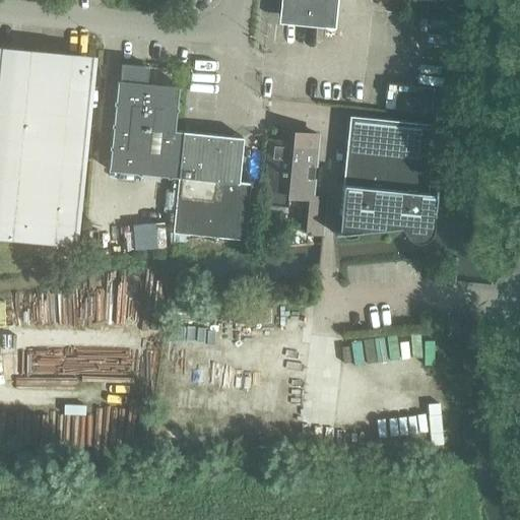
[(337,3),(307,0),(286,0),(285,16),(325,20),(325,26),(335,28),(337,3)]
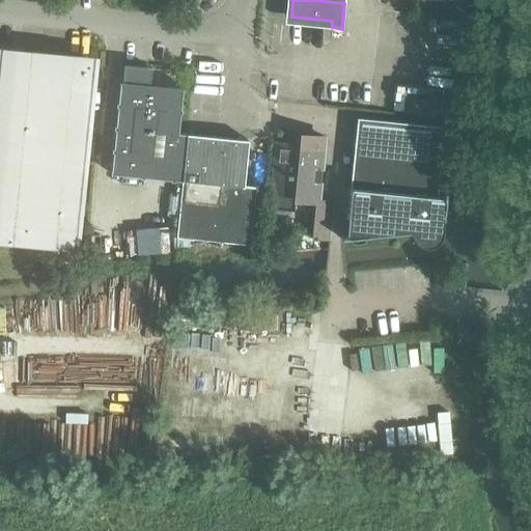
[(0,236),(4,238),(4,243),(44,247),(44,242),(75,245),(79,203),(78,203),(90,83),(92,61),(73,59),(73,60),(0,52),(0,236)]
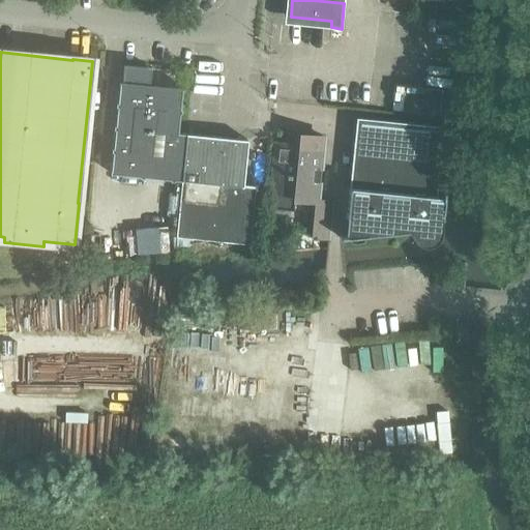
[(111,174),(181,180),(186,134),(178,133),(182,87),(150,84),(151,67),(124,65),(122,82),(120,82),(111,174)]
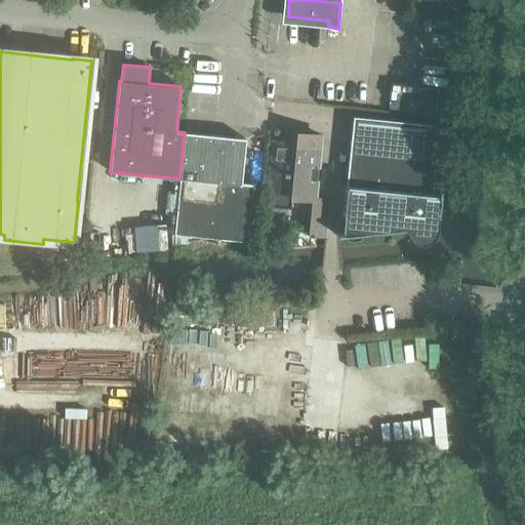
[(436,89),(434,115),(446,116),(448,90),(436,89)]
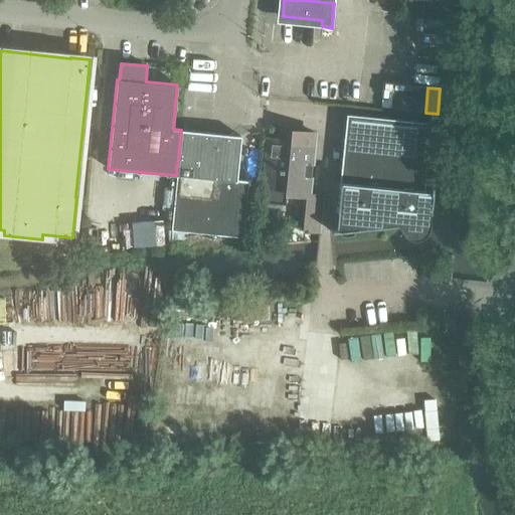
[(411,238),(413,238),(414,238),(417,238),(419,237),(421,236),(423,235),(425,233),(426,231),(427,229),(428,226),(428,223),(432,192),(423,191),(431,123),(346,114),(335,228),(400,222),(400,225),(400,227),(400,228),(401,230),(402,231),(403,233),(405,235),(407,236),(408,237),(411,238)]
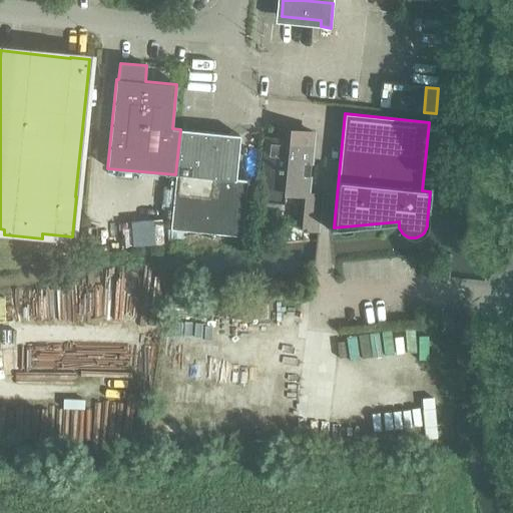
[(305,229),(304,231),(308,231),(308,229),(318,230),(322,195),(321,195),(320,199),(306,198),(303,229),(305,229)]
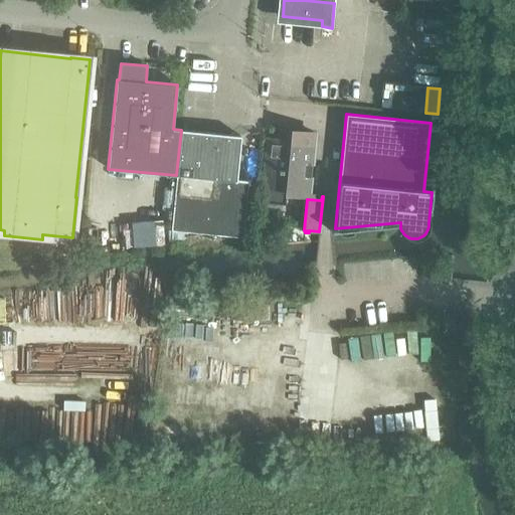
[(153,220),(131,222),(133,247),(155,245),(153,220)]
